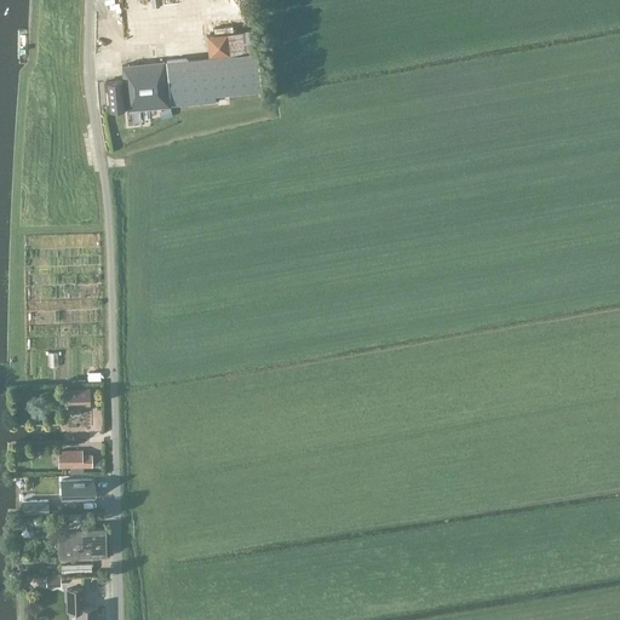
[(246,51),(244,32),(206,35),(208,55),(246,51)]
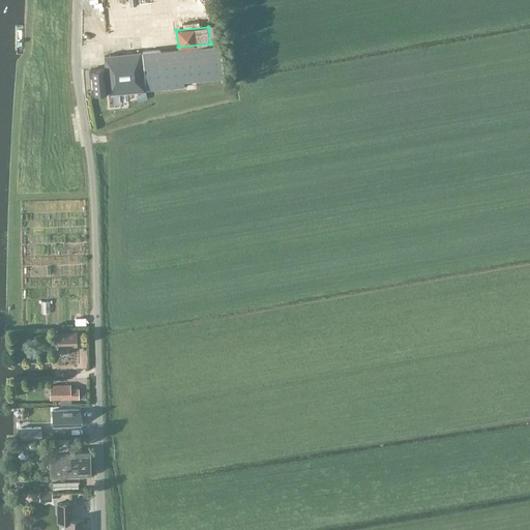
[(104,68),(89,69),(91,93),(108,92),(108,94),(184,86),(183,82),(222,78),(218,43),(102,56),(104,68)]
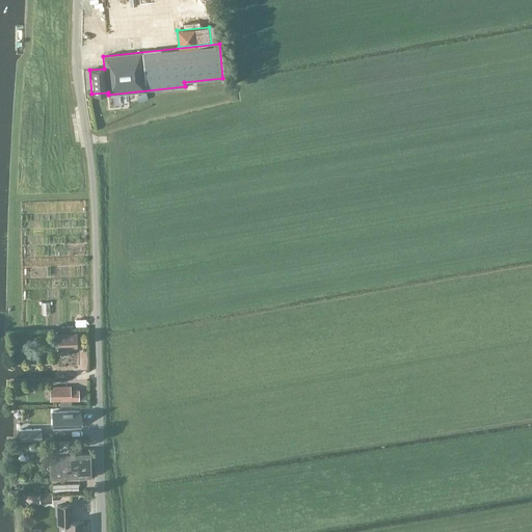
[(76,334),(58,335),(58,348),(76,347),(76,334)]
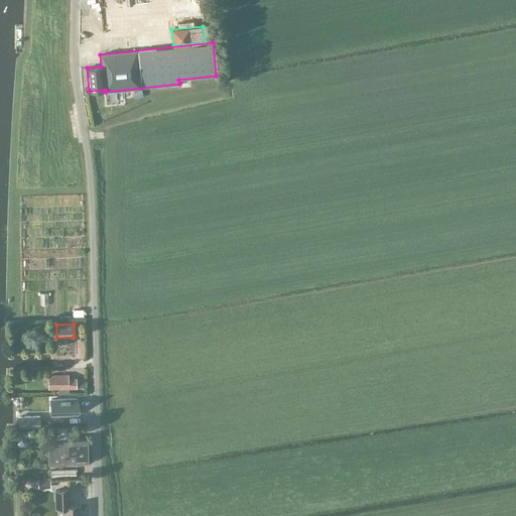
[(47,375),(48,390),(77,389),(76,378),(68,378),(68,374),(47,375)]
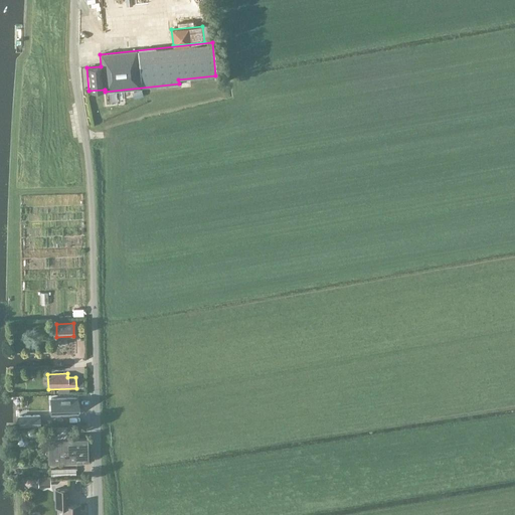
[(76,398),(50,398),(50,414),(77,414),(76,398)]
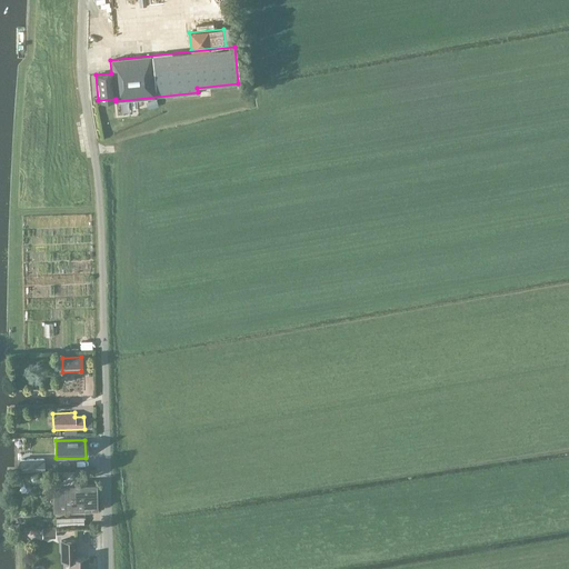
[(20,471),(43,470),(43,459),(20,459),(20,471)]
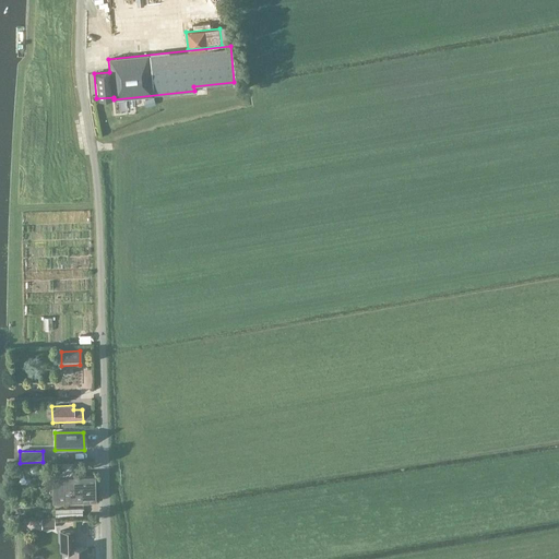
[(51,477),(52,488),(49,488),(49,492),(52,492),(52,501),(95,499),(94,476),(51,477)]
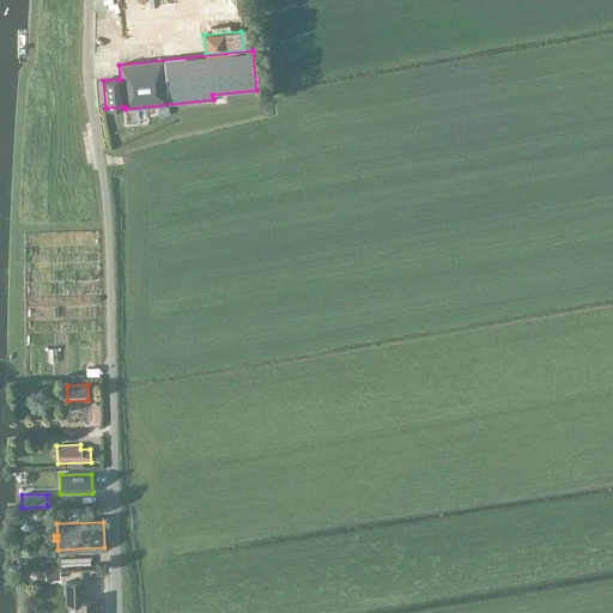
[(90,558),(60,559),(60,568),(90,566),(90,558)]
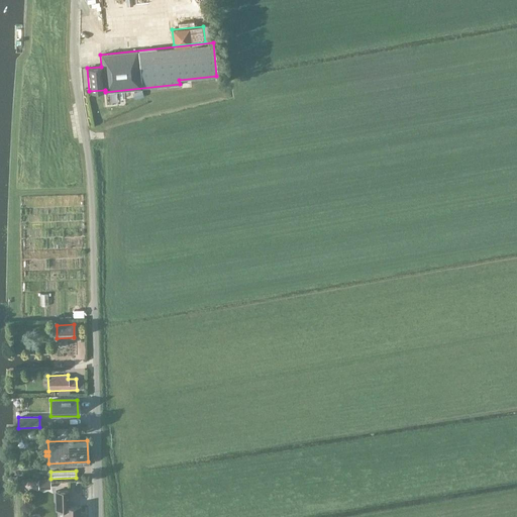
[(50,480),(37,480),(38,490),(50,489),(50,480)]
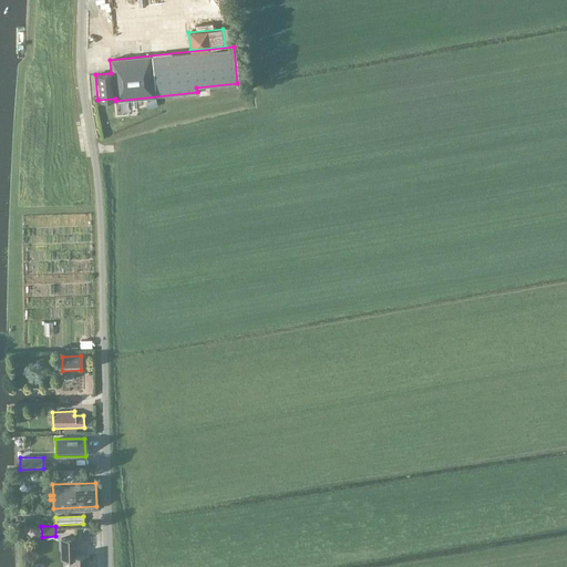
[(75,538),(61,538),(61,549),(62,549),(62,559),(70,559),(70,566),(88,566),(88,556),(75,556),(75,538)]
